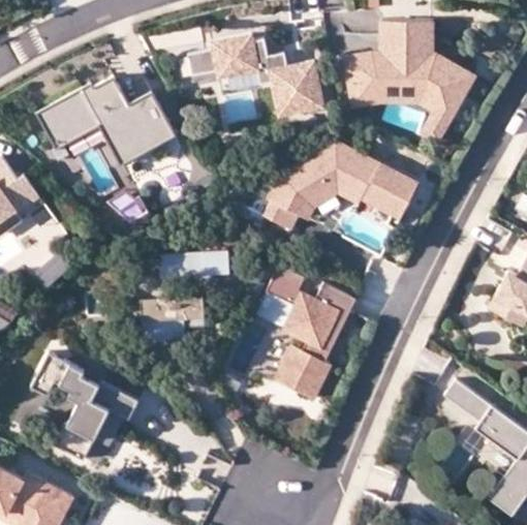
[(436,54),(432,54),(432,20),(383,21),(383,35),(409,35),(409,53),(383,53),(372,53),(347,58),(352,89),(378,84),(380,95),(408,95),(409,89),(454,112),(474,74),(436,54)]
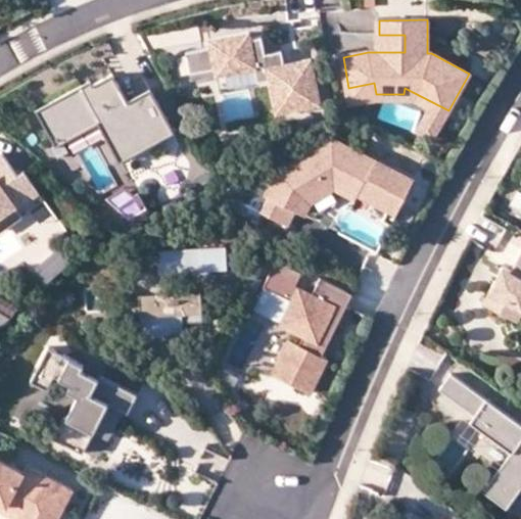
[(268,81),(273,104),(293,100),(295,110),(319,105),(310,60),(294,63),(284,65),(281,51),(265,54),(261,38),(249,40),(247,33),(207,41),(209,48),(185,53),(189,75),(215,69),(216,77),(253,68),(256,83),(268,81)]
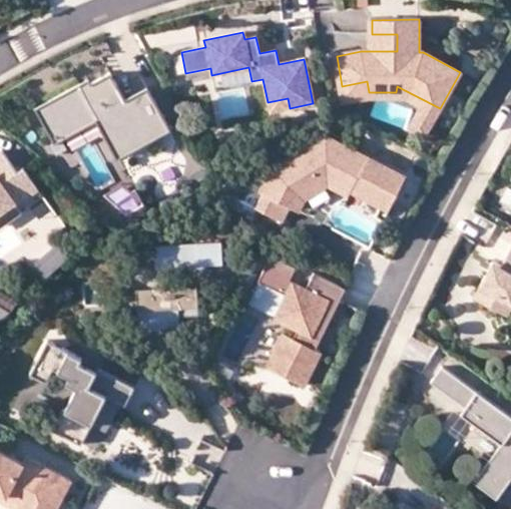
[(372,44),(372,51),(397,51),(397,34),(372,34),(372,44)]
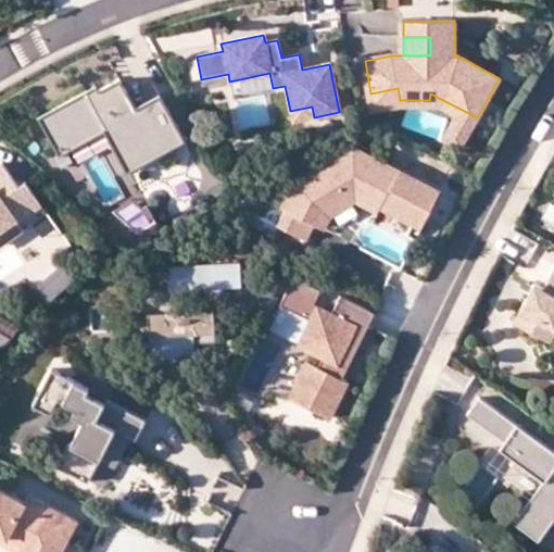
[(228,74),(201,79),(202,87),(229,82),(228,74)]
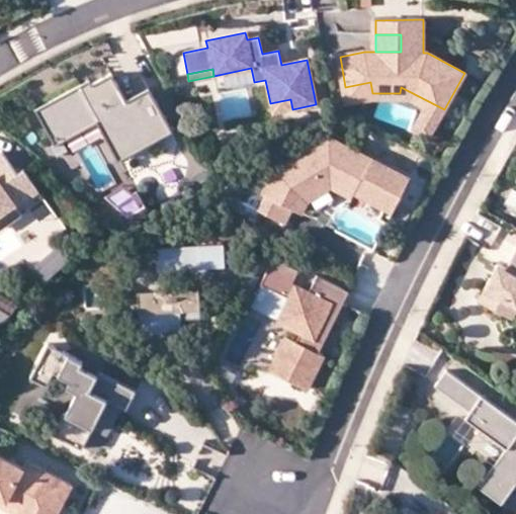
[(81,86),(38,110),(58,143),(98,119),(120,158),(172,129),(150,89),(127,102),(119,88),(115,80),(111,74),(93,85),(84,90),(81,86)]
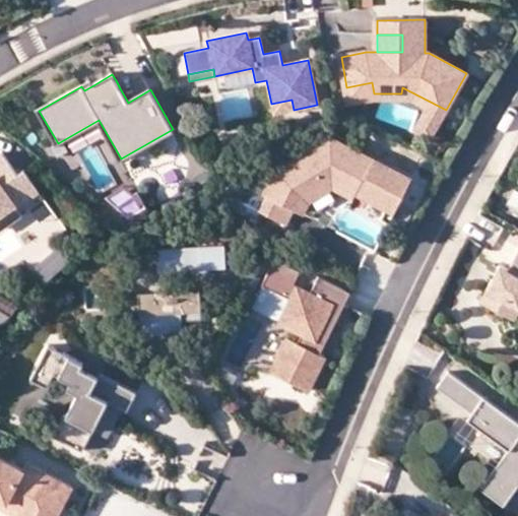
[(120,88),(128,103),(150,89),(142,76),(120,88)]
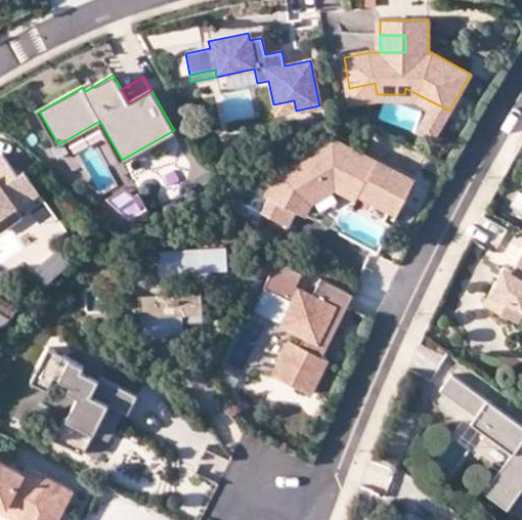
[(91,81),(82,87),(85,91),(94,86),(91,81)]
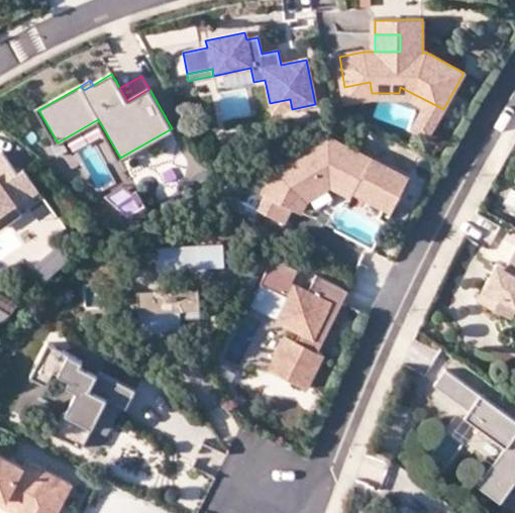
[(399,93),(372,93),(370,82),(344,87),(347,102),(374,97),(399,98),(422,111),(438,119),(443,109),(400,87),(399,93)]
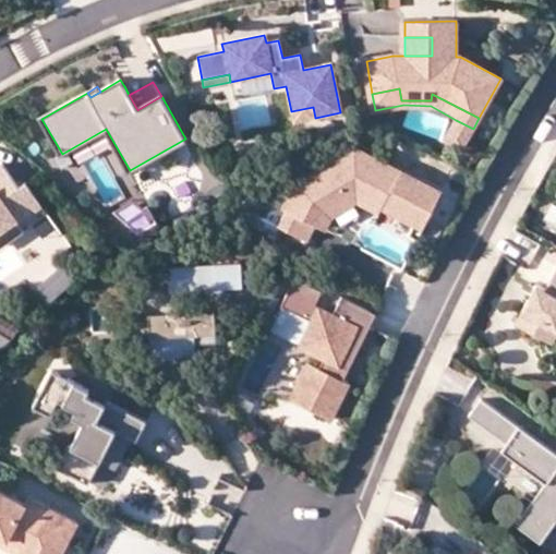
[(313,107),(291,111),(293,122),(315,118),(313,107)]
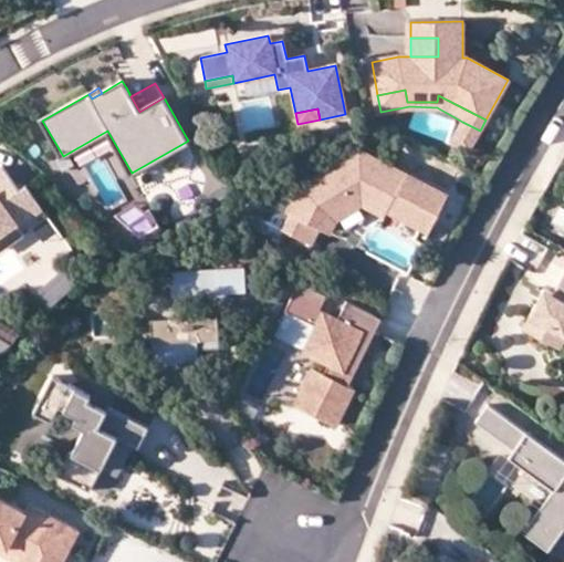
[(452,142),(469,151),(480,131),(462,122),(452,142)]
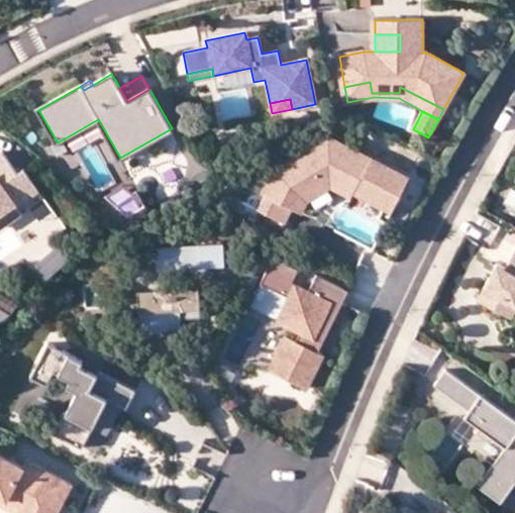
[(334,149),(281,180),(264,217),(290,230),(297,216),(303,219),(309,206),(321,199),(333,192),(341,187),(362,197),(375,170),(334,149)]
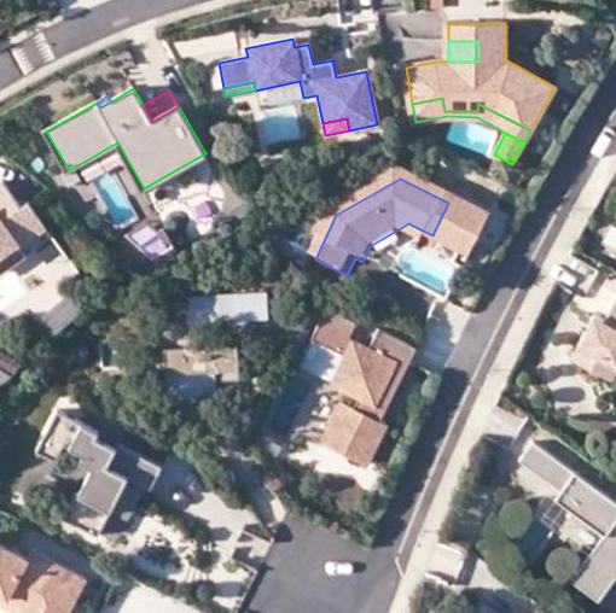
[(0,256),(17,245),(19,247),(48,228),(32,204),(23,210),(5,184),(0,186),(0,256)]
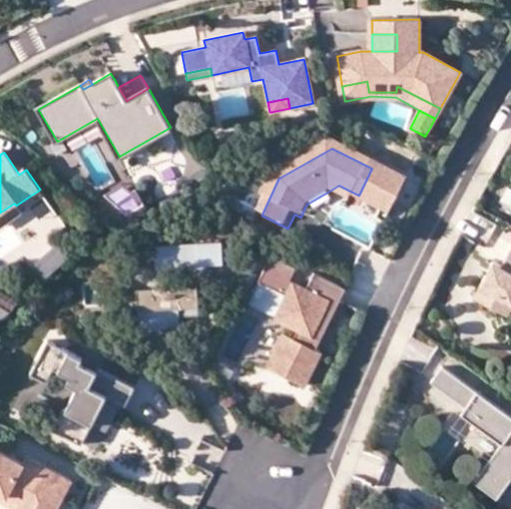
[(410,187),(372,168),(359,195),(397,214),(410,187)]
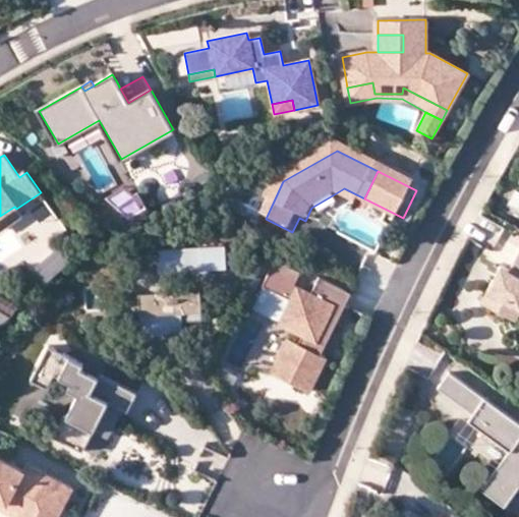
[(120,221),(146,213),(137,187),(112,195),(120,221)]
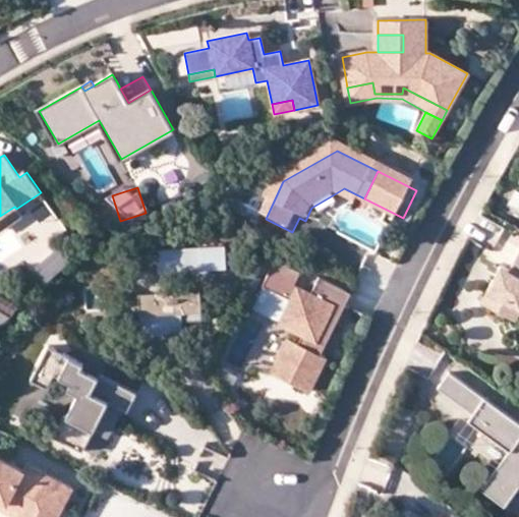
[(364,198),(344,188),(336,193),(361,206),(364,198)]
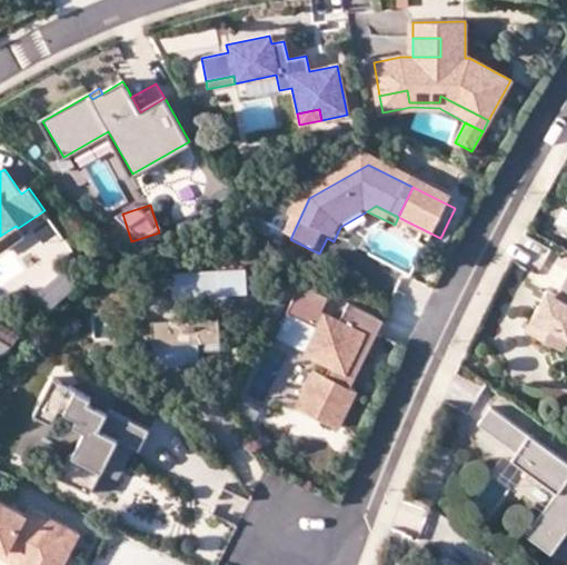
[(16,226),(0,236),(0,255),(1,257),(26,239),(18,228),(16,226)]
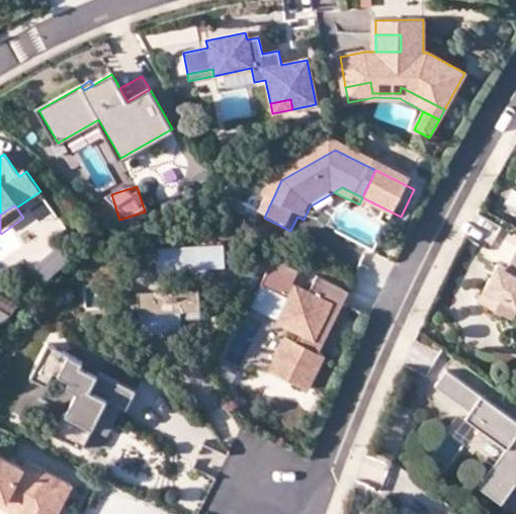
[(58,250),(43,264),(52,275),(67,261),(58,250)]
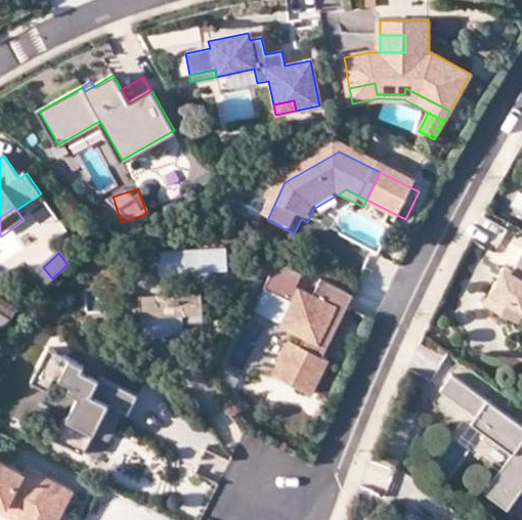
[(230,256),(163,260),(164,280),(143,282),(145,322),(167,321),(168,342),(178,342),(189,341),(188,331),(209,330),(208,312),(197,313),(196,299),(175,300),(174,280),(232,277),(230,256)]
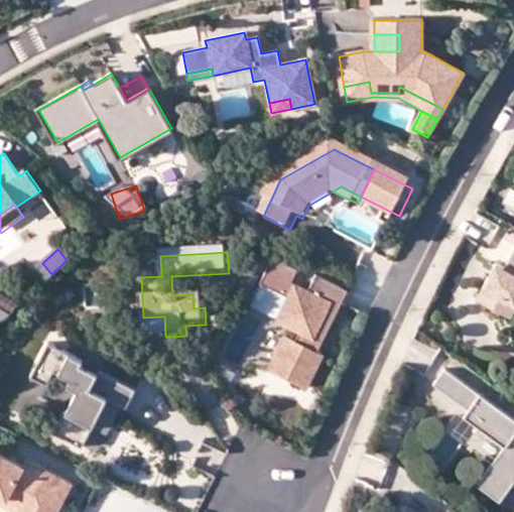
[(497,264),(479,300),(501,312),(507,300),(513,303),(513,253),(511,258),(506,268),(497,264)]
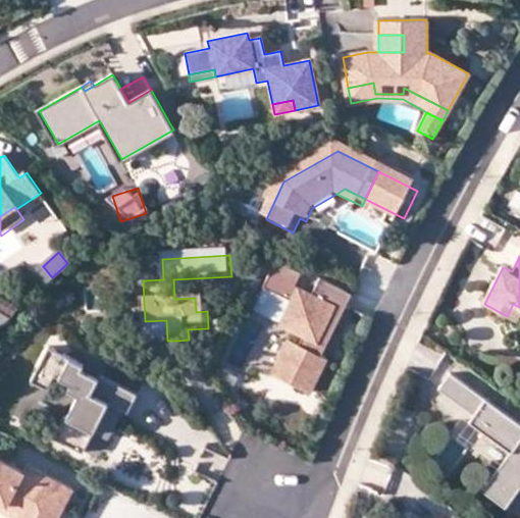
[(290,343),(273,376),(310,394),(327,359),(316,355),(321,346),(326,348),(348,305),(352,295),(320,279),(312,297),(295,289),(302,273),(277,261),(264,289),(293,303),(281,326),(304,338),(299,347),(290,343)]
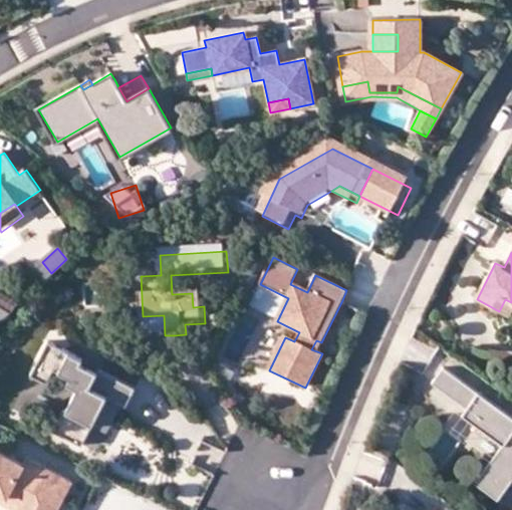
[(42,262),(35,268),(45,279),(51,273),(42,262)]
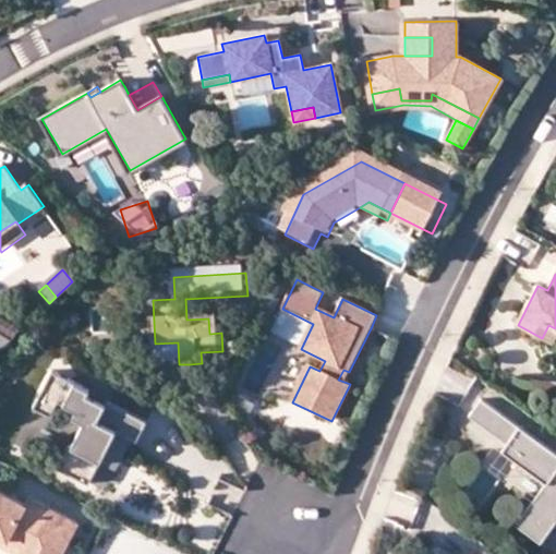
[(220,317),(208,318),(209,334),(221,333),(220,317)]
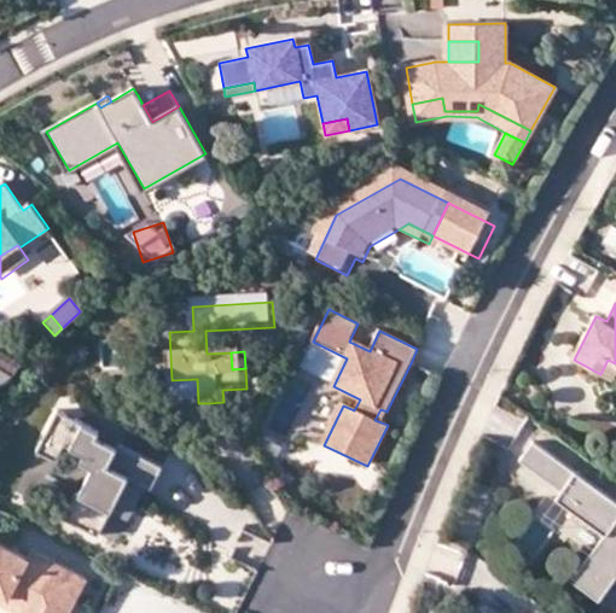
[(615,363),(608,360),(600,374),(614,380),(615,377),(615,363)]
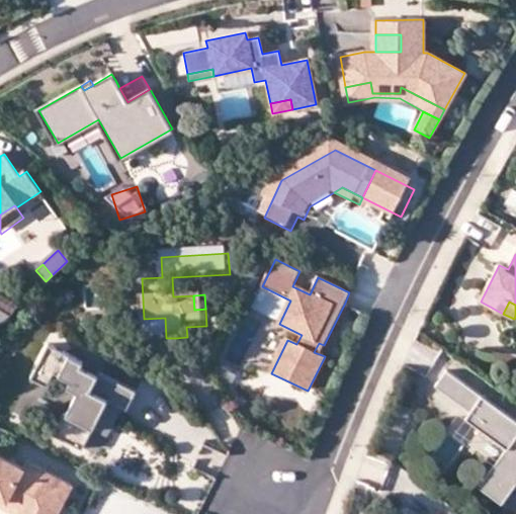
[(0,314),(0,339),(1,340),(16,323),(0,314)]
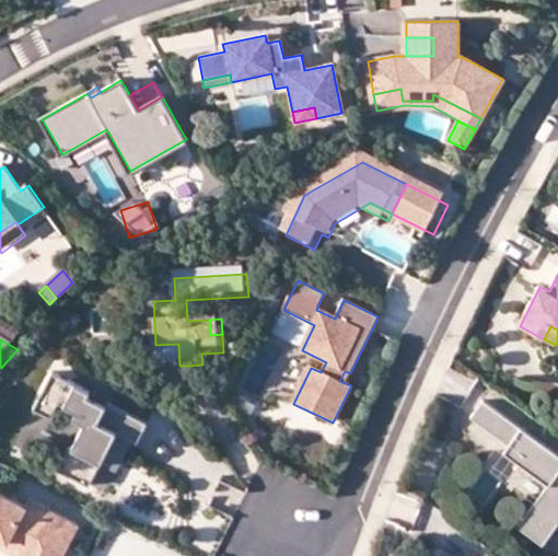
[(178,344),(155,345),(158,368),(179,366),(178,344)]
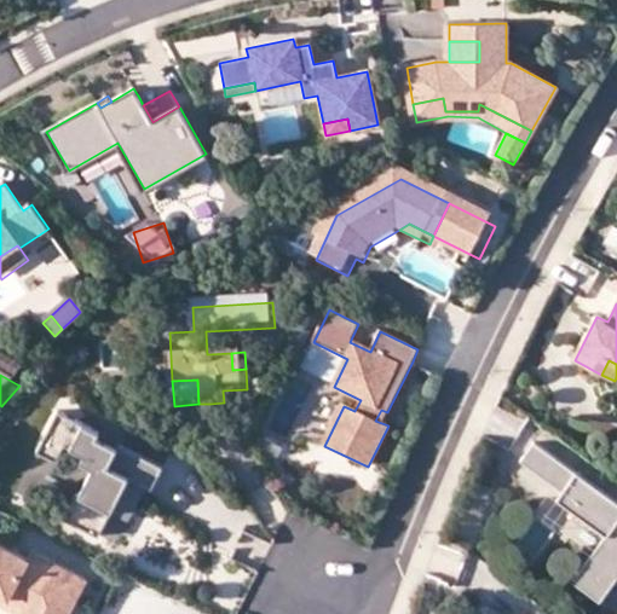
[(58,413),(36,455),(56,465),(64,449),(84,458),(80,465),(93,473),(80,498),(78,497),(64,521),(99,539),(111,515),(128,481),(146,490),(151,492),(159,479),(163,470),(119,447),(116,451),(97,441),(99,435),(58,413)]
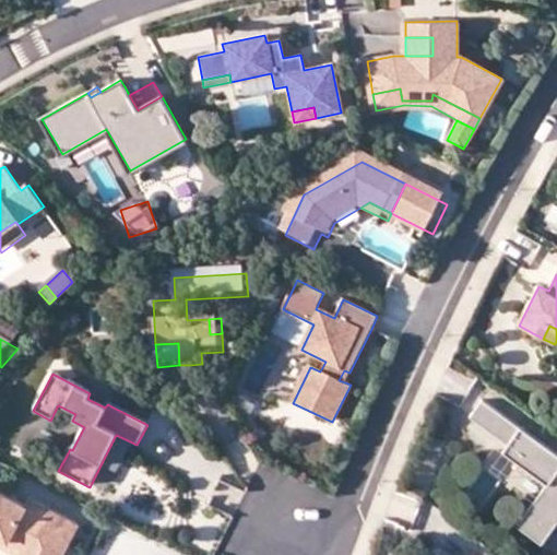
[(477,411),(471,420),(509,447),(504,455),(548,487),(518,529),(543,546),(556,527),(556,456),(483,402),(477,411)]
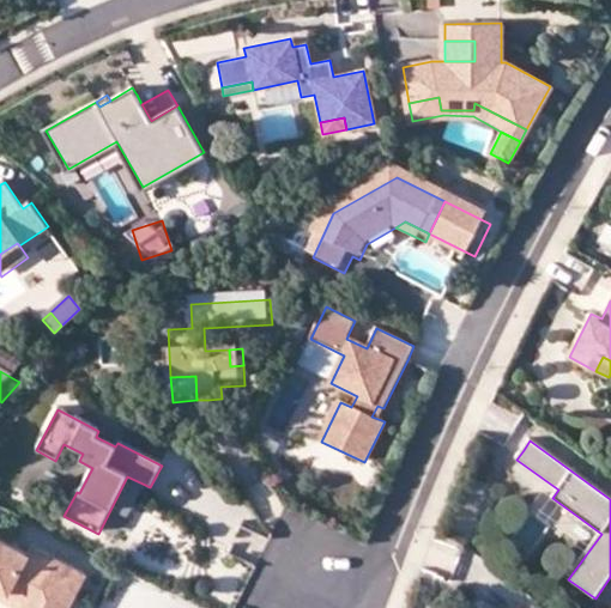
[(127,476),(110,510),(127,518),(145,485),(127,476)]
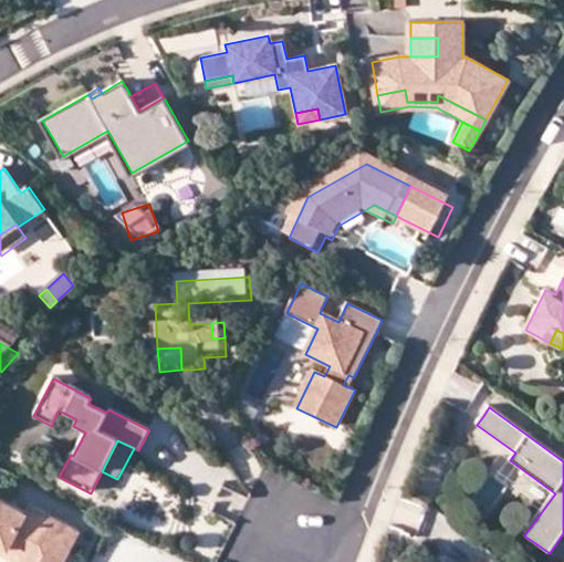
[(0,545),(28,560),(27,561),(62,561),(77,531),(29,507),(25,512),(0,499),(0,545)]
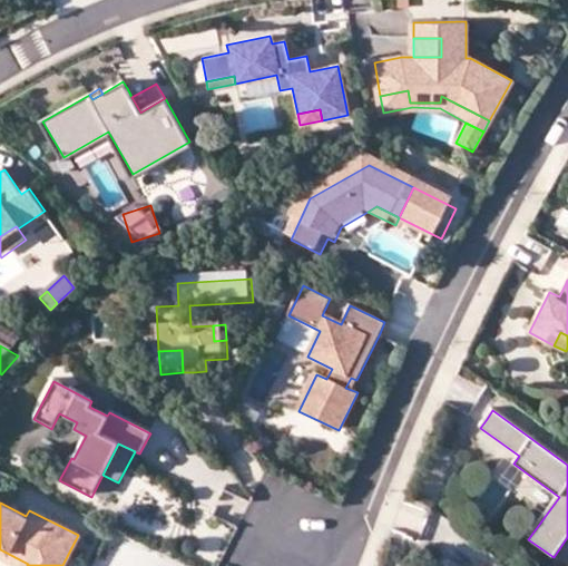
[(27,565),(28,564),(0,549),(0,558),(12,565),(27,565)]
